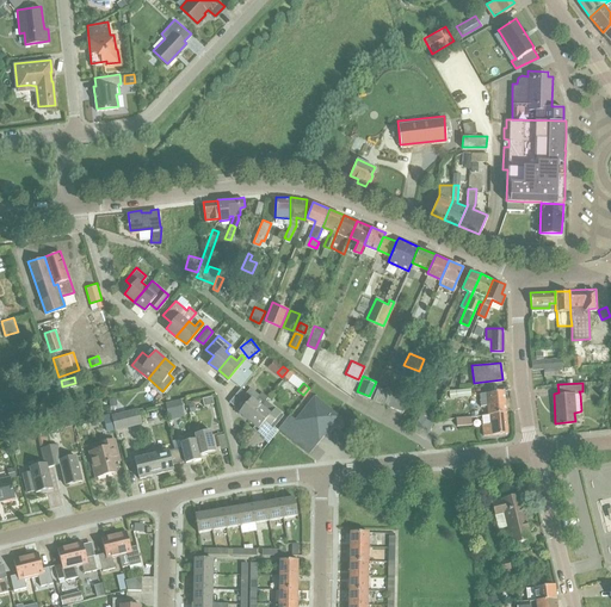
[(248,419),(265,398),(267,395),(261,390),(259,392),(250,385),(239,398),(245,403),(239,410),(248,419)]
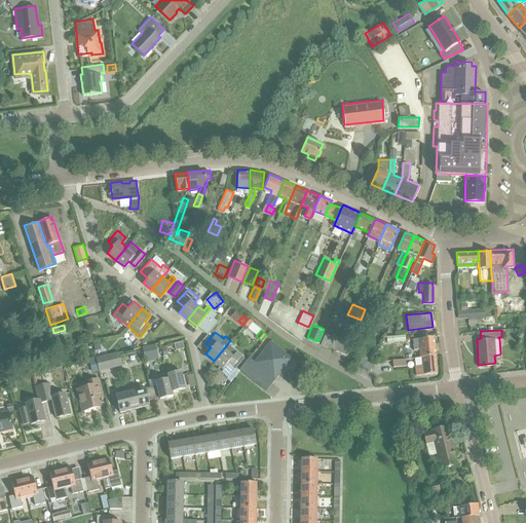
[(338,337),(326,332),(321,342),(334,347),(338,337)]
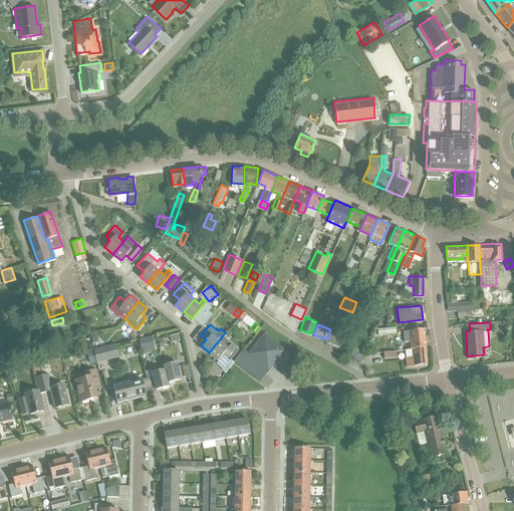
[(383,326),(377,327),(378,334),(384,334),(396,333),(395,325),(383,326)]
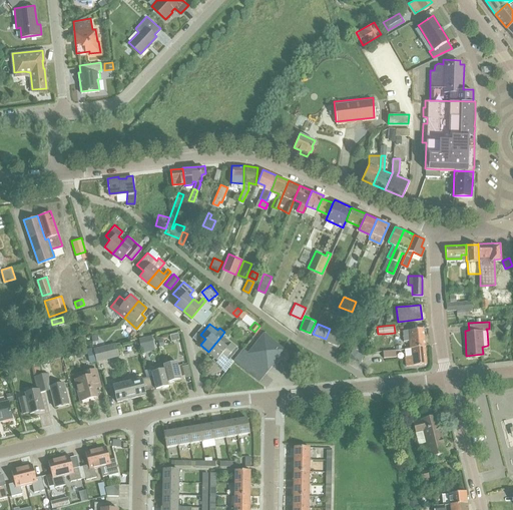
[(409,348),(424,346),(423,328),(402,330),(403,340),(409,339),(409,346),(409,348)]
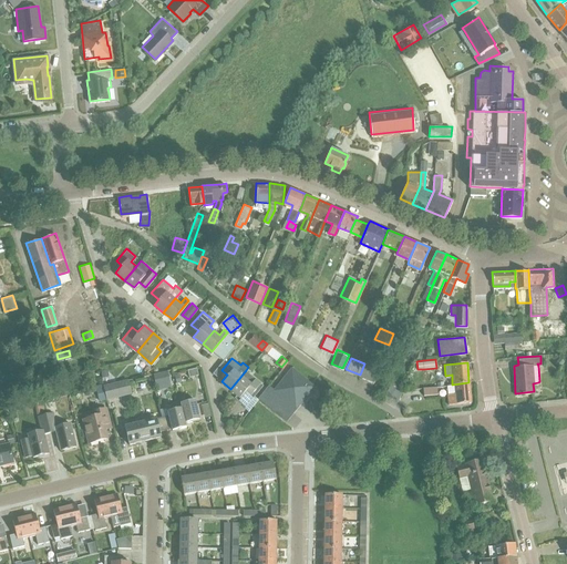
[(364,363),(360,375),(373,381),(379,369),(364,363)]
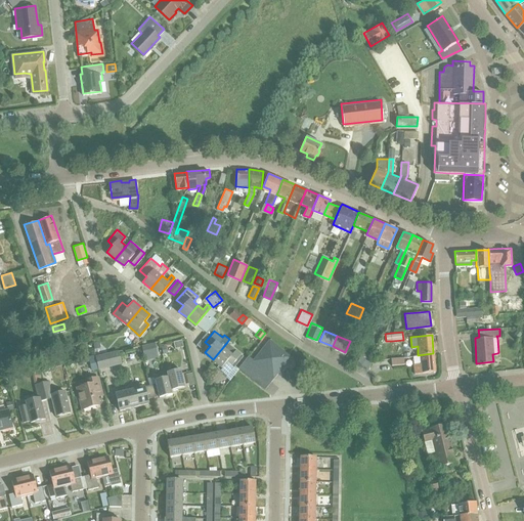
[(181,338),(173,340),(175,347),(183,345),(181,338)]
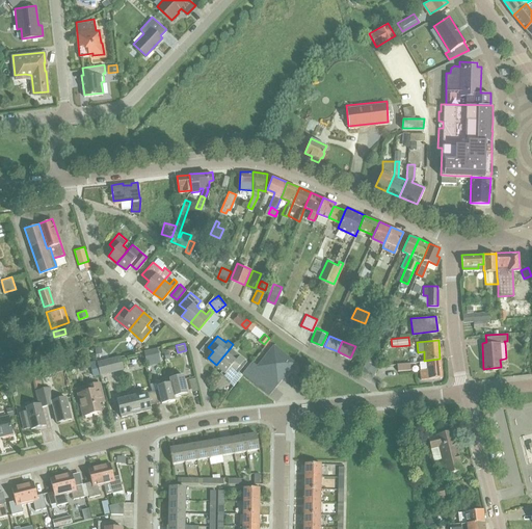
[(257,365),(251,361),(242,372),(268,393),(294,361),(273,344),(257,365)]
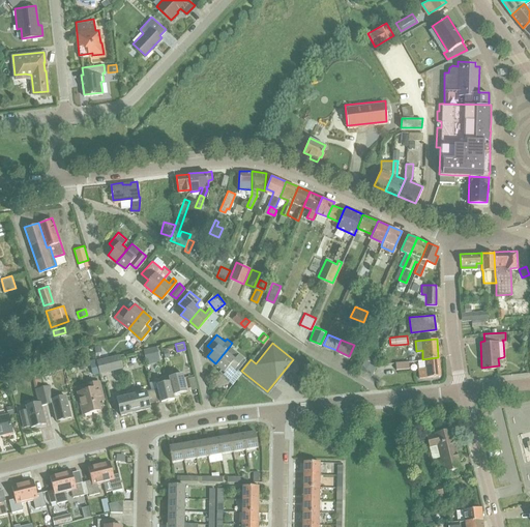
[(156,345),(143,348),(146,359),(158,356),(156,345)]
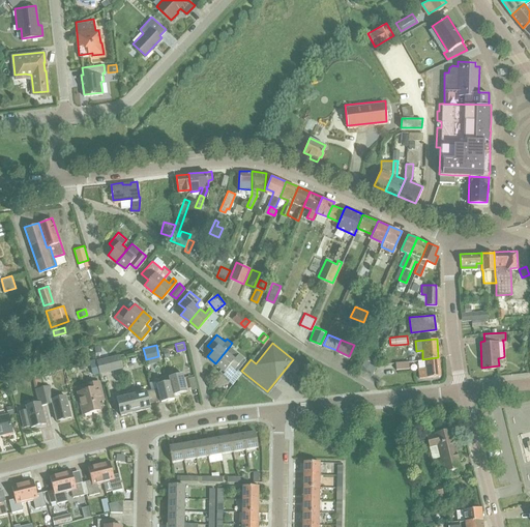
[(243,357),(230,346),(215,363),(224,371),(230,364),(234,368),(243,357)]
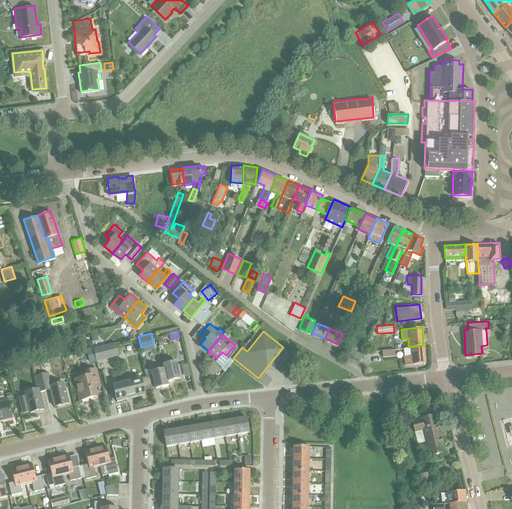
[(355,340),(352,345),(358,348),(364,350),(366,345),(360,342),(355,340)]
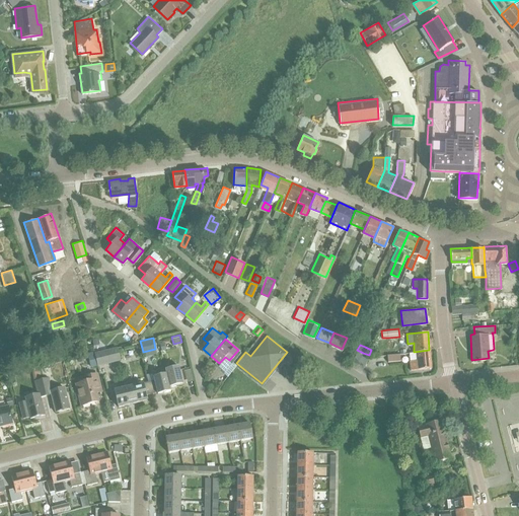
[(117,346),(102,349),(105,362),(120,359),(117,346)]
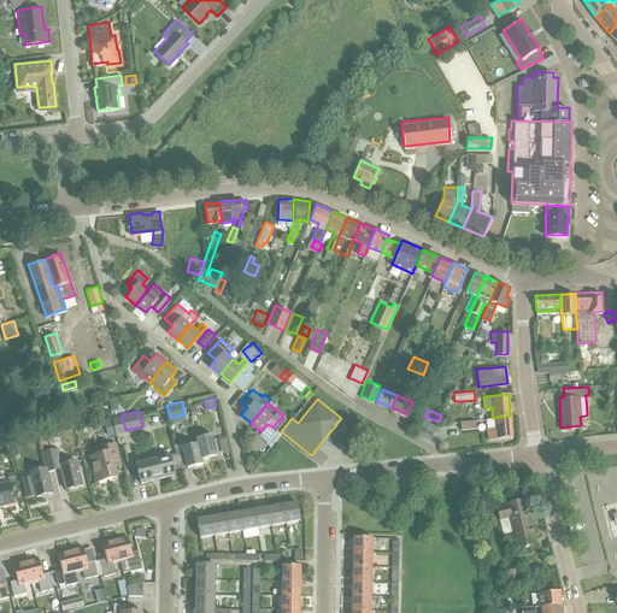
[(427,431),(432,419),(424,416),(419,428),(427,431)]
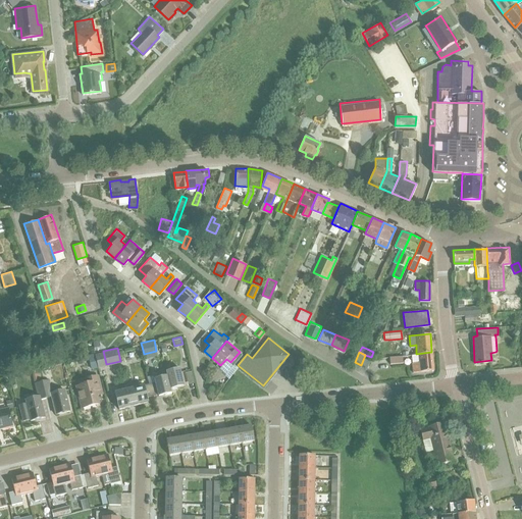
[(433,368),(431,352),(416,354),(416,352),(411,353),(412,362),(413,370),(433,368)]
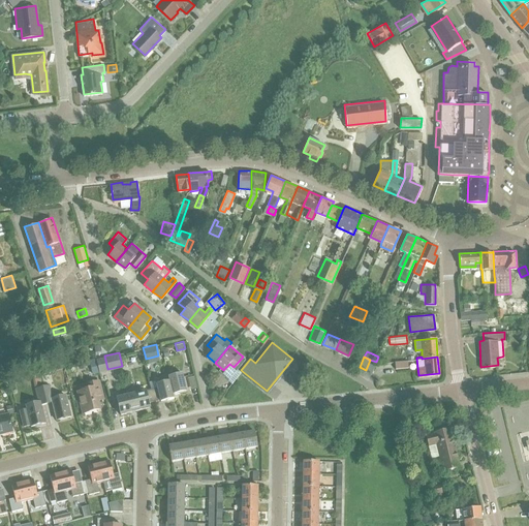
[(99,371),(96,359),(90,361),(93,372),(99,371)]
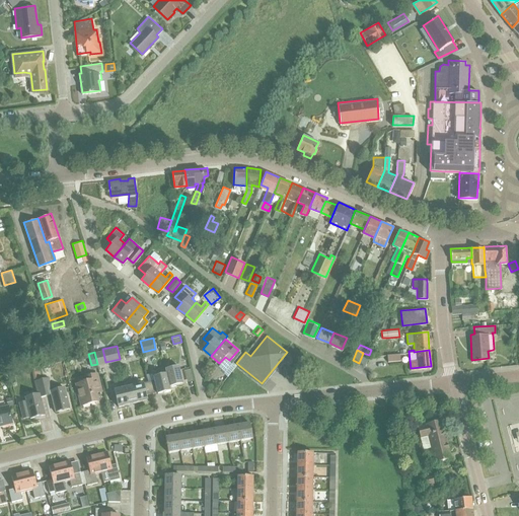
[(389,353),(390,360),(399,359),(399,352),(389,353)]
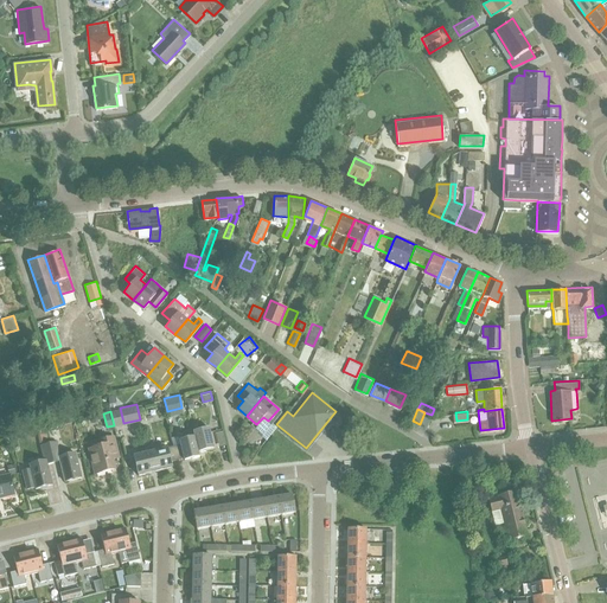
[(426,427),(432,415),(425,412),(420,424),(426,427)]
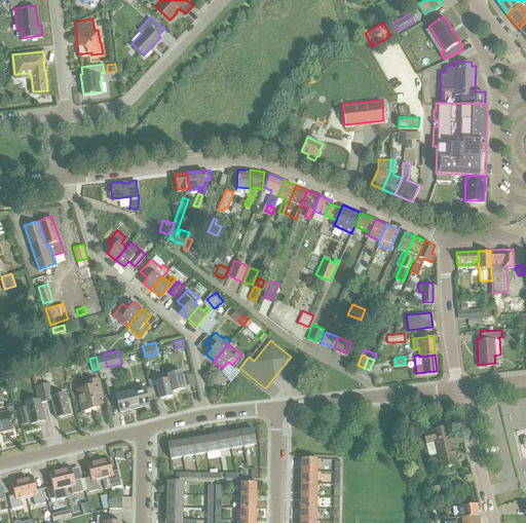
[(168,376),(173,390),(186,386),(182,369),(167,372),(168,376)]
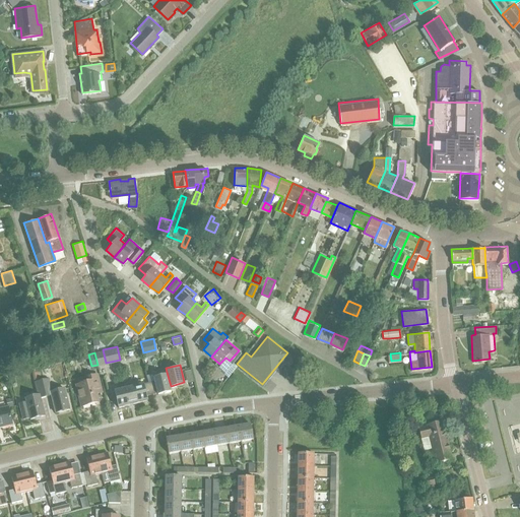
[(154,379),(148,381),(151,392),(157,391),(157,392),(172,389),(171,386),(167,372),(153,375),(154,379)]
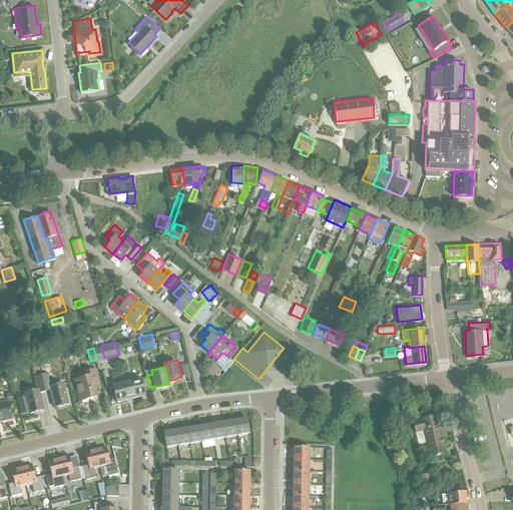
[(80,399),(95,396),(93,387),(100,386),(95,368),(83,371),(84,376),(75,378),(80,399)]
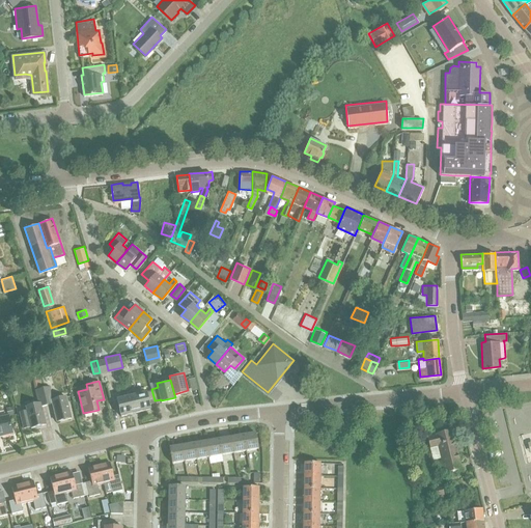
[(43,386),(47,404),(52,401),(56,420),(71,416),(65,395),(53,398),(50,385),(43,386)]
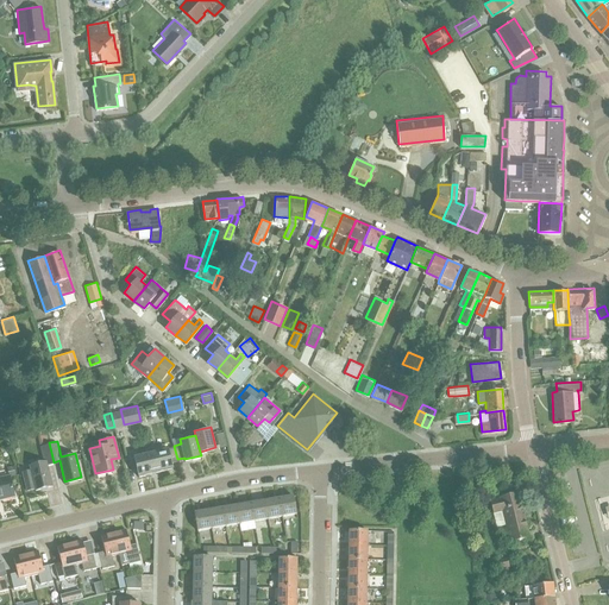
[(54,462),(49,442),(41,445),(44,460),(29,464),(30,467),(23,468),(27,489),(35,486),(35,489),(52,484),(46,464),(54,462)]
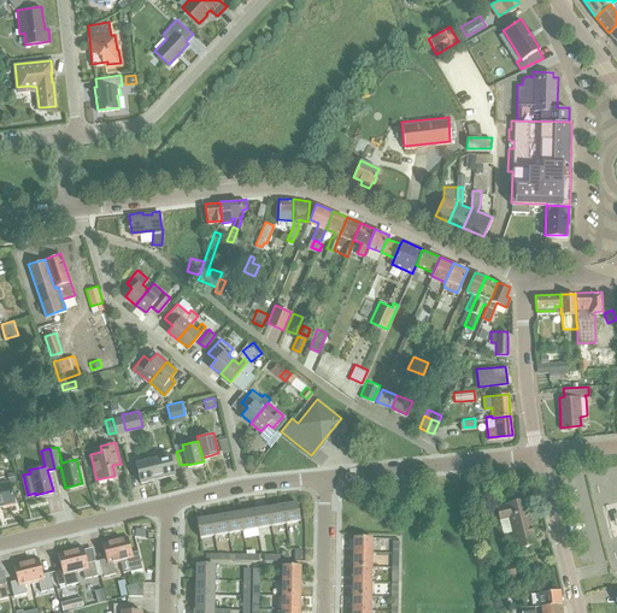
[(180,465),(176,452),(136,460),(140,481),(175,472),(174,467),(180,465)]
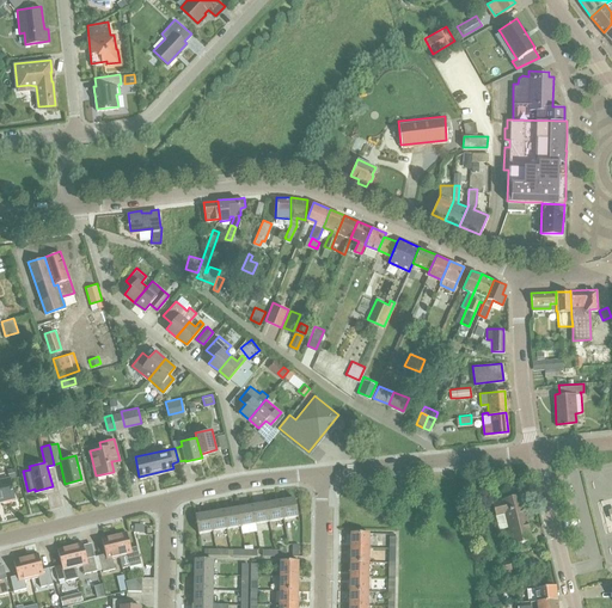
[(0,497),(2,497),(4,498),(14,496),(8,476),(0,478),(0,497)]
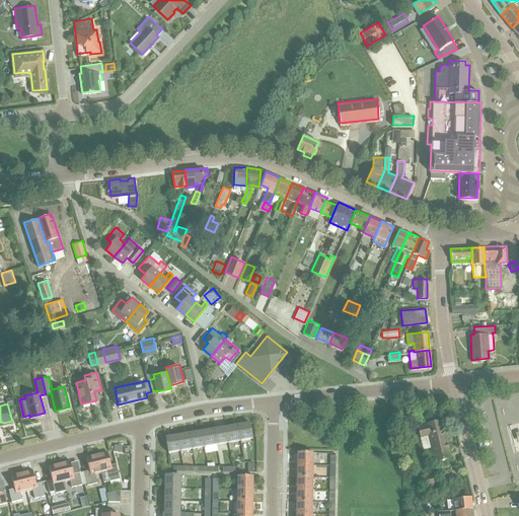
[(425,425),(418,427),(421,436),(428,435),(434,460),(450,457),(441,419),(425,423),(425,425)]
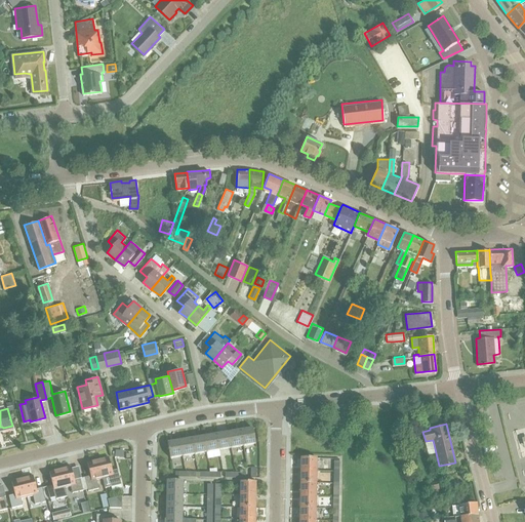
[(252,426),(240,428),(243,444),(255,441),(252,426)]
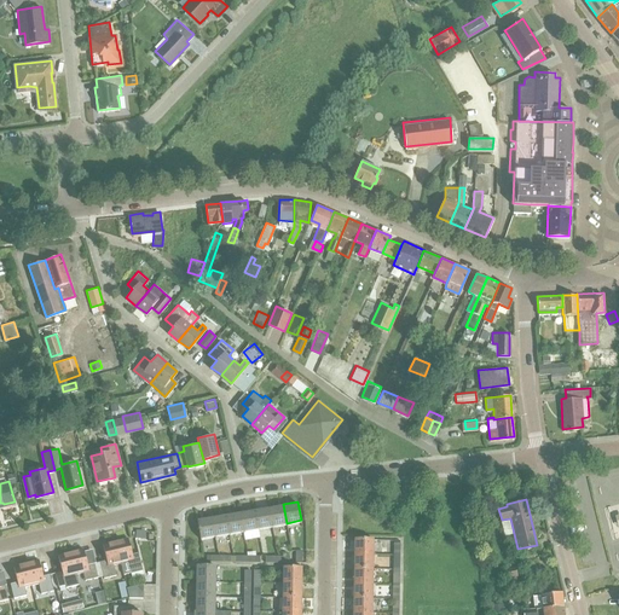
[(287,523),(283,504),(268,506),(272,526),(287,523)]
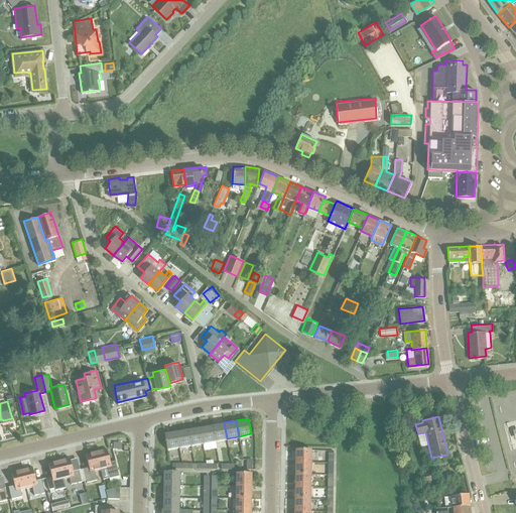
[(227,438),(224,422),(212,424),(215,440),(227,438)]
